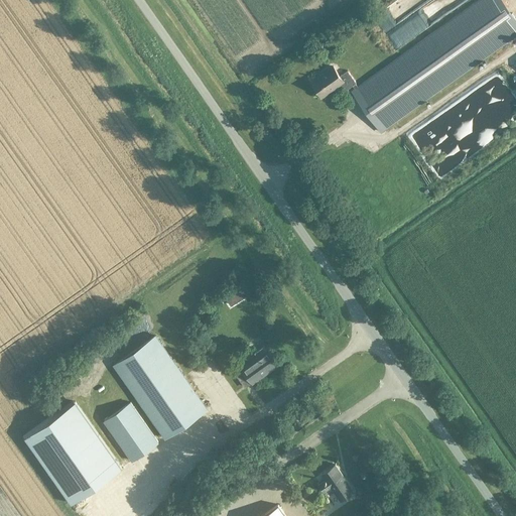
[(515,20),(501,0),(479,0),(468,9),(359,86),(358,87),(355,89),(352,91),(382,132),(515,35),(515,20)]
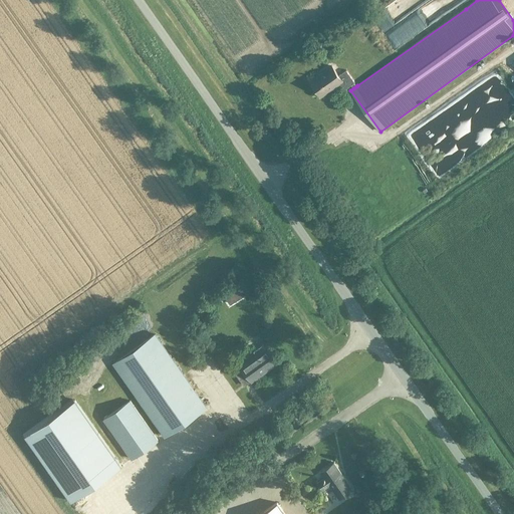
[(354,83),(354,82),(346,70),(338,76),(331,66),(310,81),(321,96),(339,83),(344,90),(351,85),(353,88),(356,86),(354,83)]
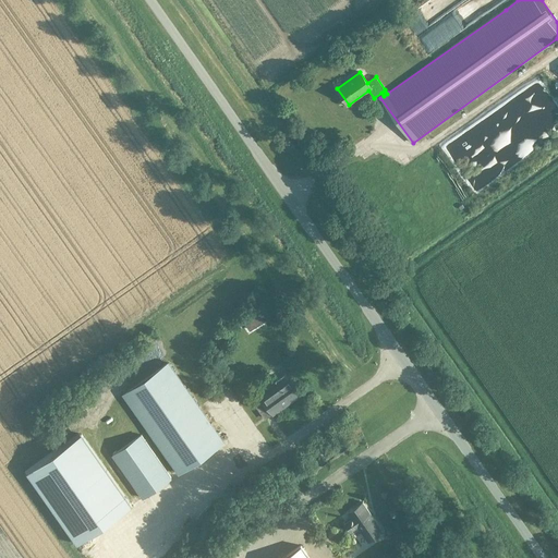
[(465,144),(468,141),(477,156),(482,159),(483,161),(496,172),(505,166),(508,169),(557,136),(557,102),(542,77),(448,137),(440,147),(463,182),(475,192),(480,186),(453,145),(461,152),(465,145),(465,144)]
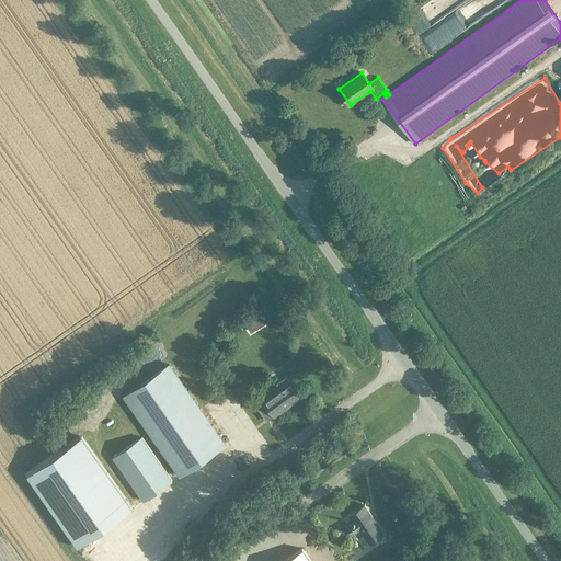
[(261,316),(247,323),(251,331),(265,322),(261,316)]
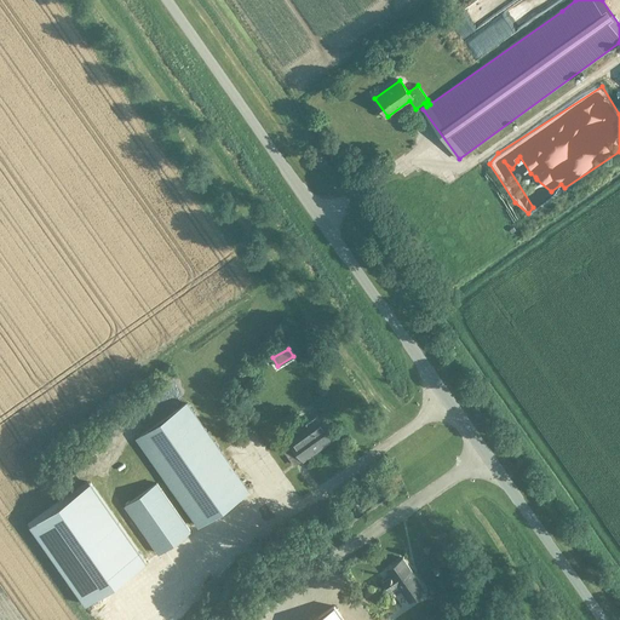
[(247,491),(187,405),(138,438),(199,524),(247,491)]
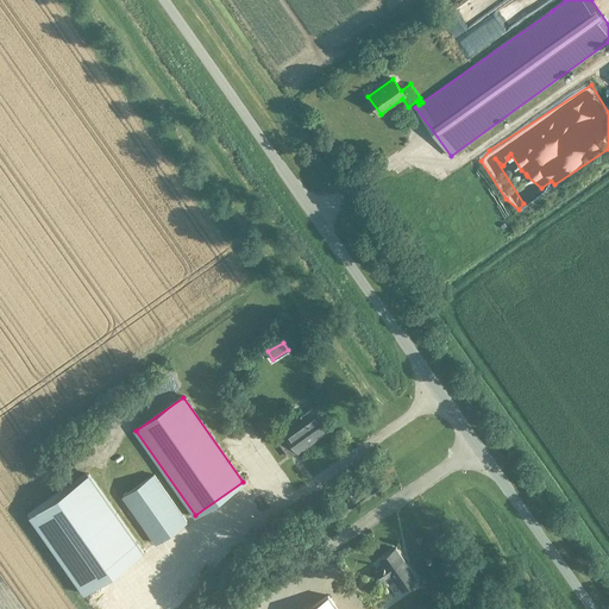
[(286,435),(281,429),(274,435),(284,451),(292,445),(297,453),(328,431),(316,413),(314,414),(311,409),(300,416),(305,422),(286,435)]
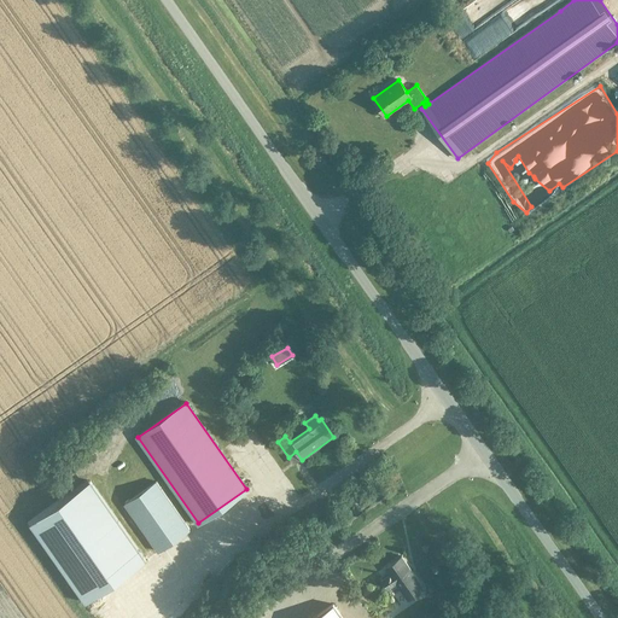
[(86,602),(116,582),(146,561),(89,482),(30,523),(86,602)]
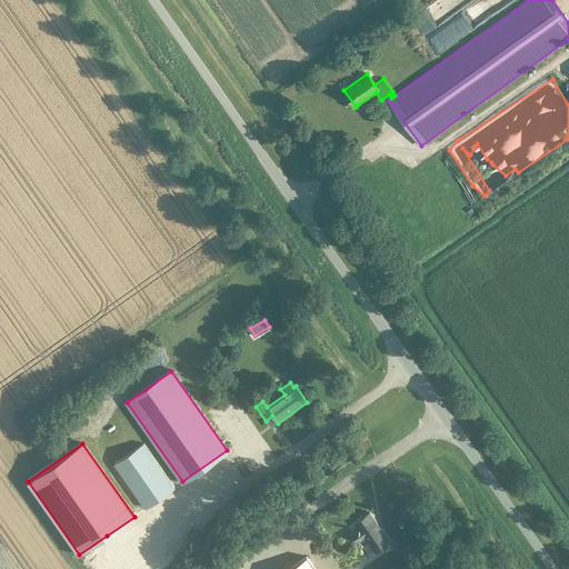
[(175,488),(145,443),(115,465),(146,508),(175,488)]
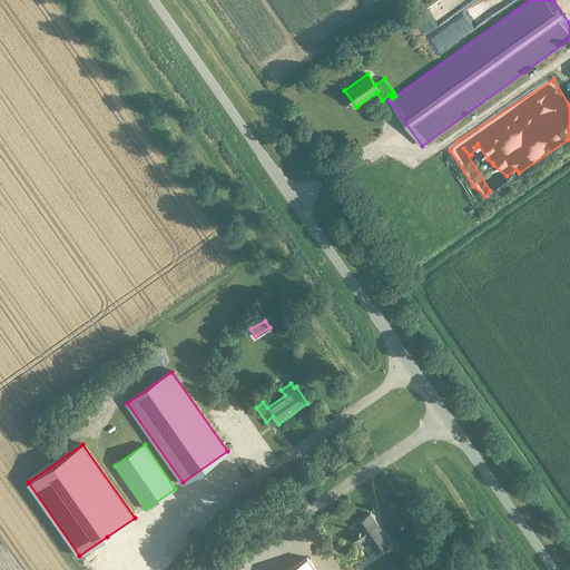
[(340,497),(346,493),(343,485),(336,489),(340,497)]
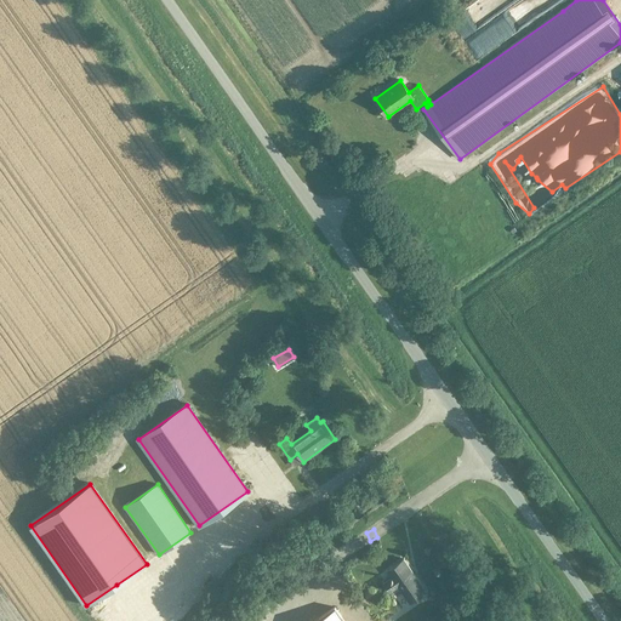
[(410,603),(426,591),(404,559),(387,570),(392,577),(385,584),(391,592),(398,586),(410,603)]
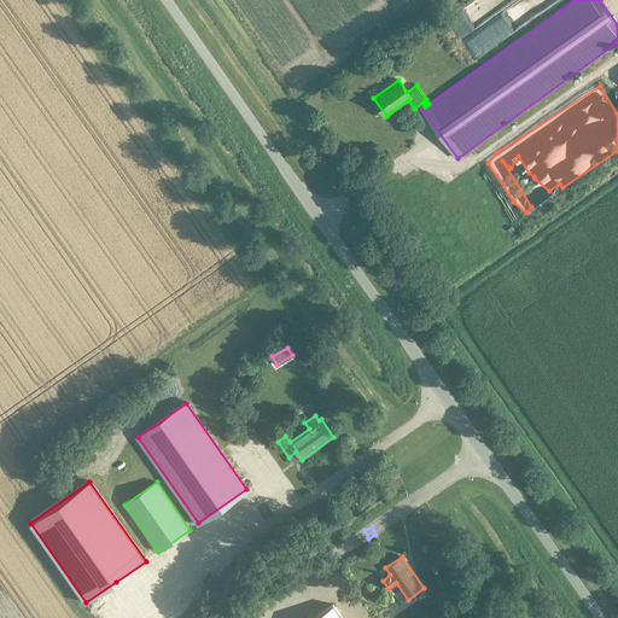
[(143,593),(135,604),(141,607),(149,596),(143,593)]
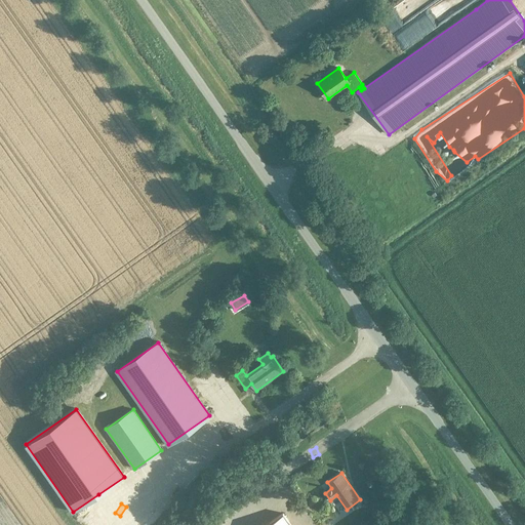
[(267,524),(290,524),(283,514),(267,524)]
